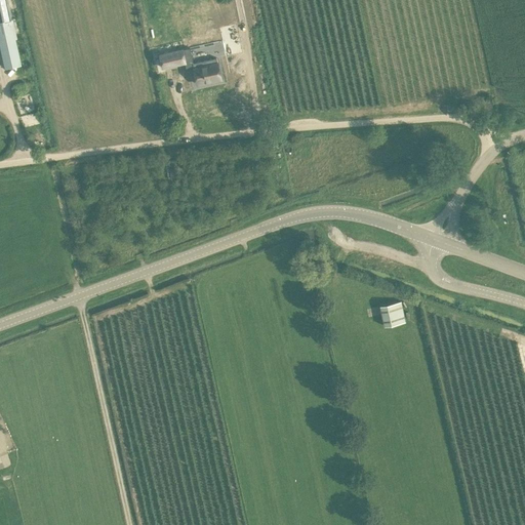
[(0,0),(0,22),(11,19),(7,0),(0,0)]
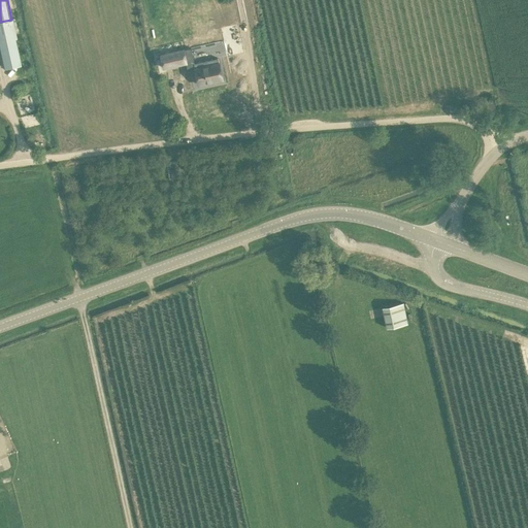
[(11,20),(0,22),(0,44),(5,68),(23,64),(17,36),(18,36),(13,20),(11,20)]
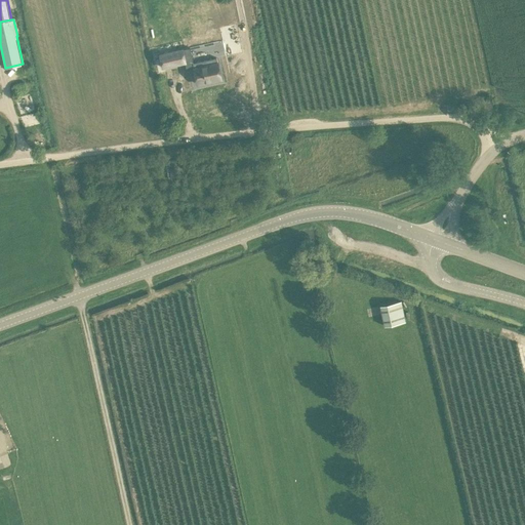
[(187,64),(183,48),(159,53),(163,69),(187,64)]
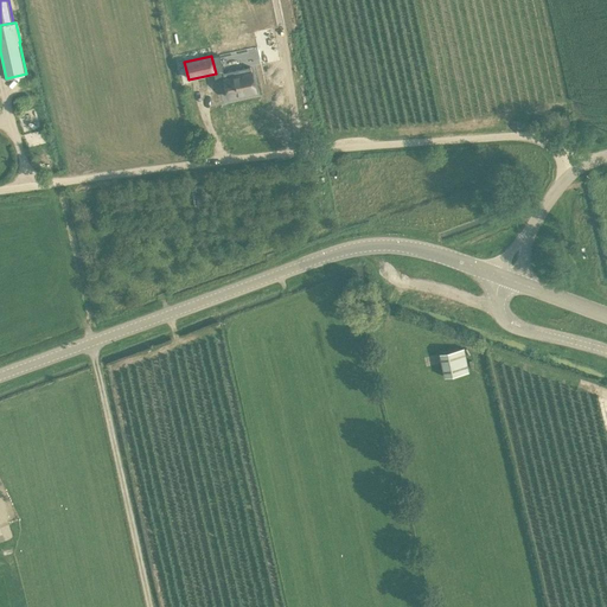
[(222,63),(213,65),(216,74),(215,74),(216,82),(221,81),(221,78),(224,77),(228,97),(256,91),(251,71),(250,65),(223,70),(222,63)]
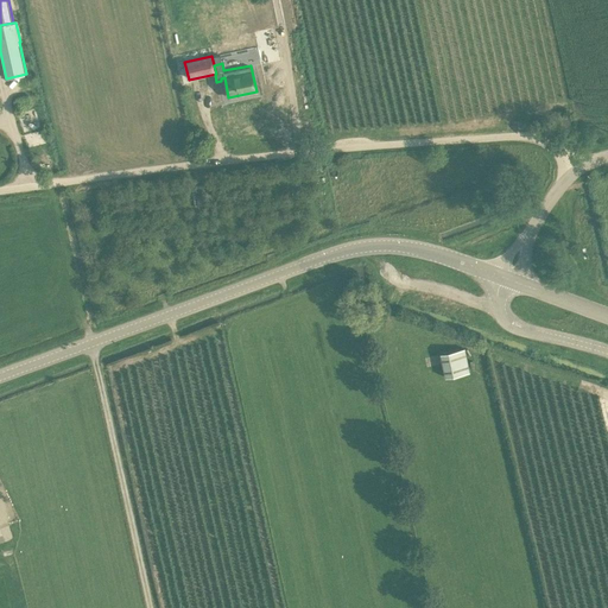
[(464,348),(439,354),(445,378),(469,373),(464,348)]
